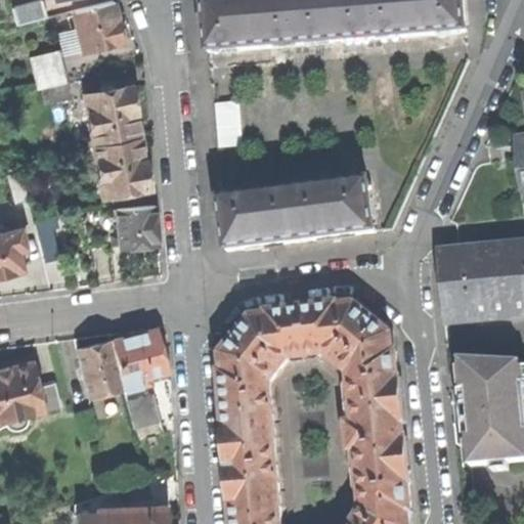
[(41,0),(11,7),(15,25),(46,17),(41,0)]
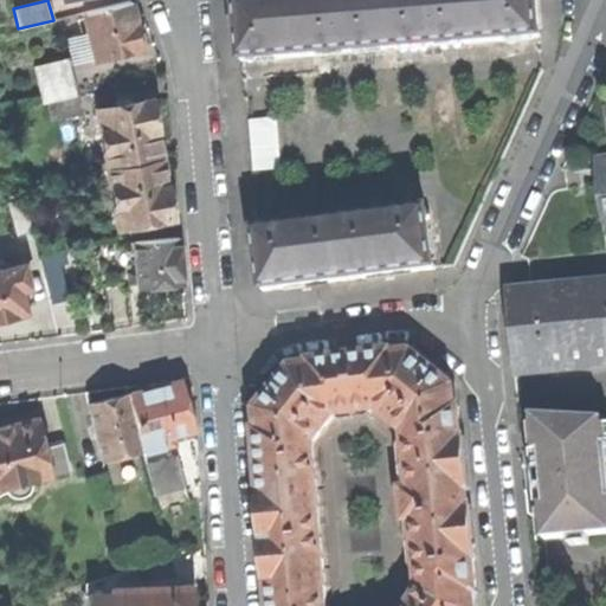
[(266,0),(238,2),(243,62),(541,38),(537,0),(266,0)]
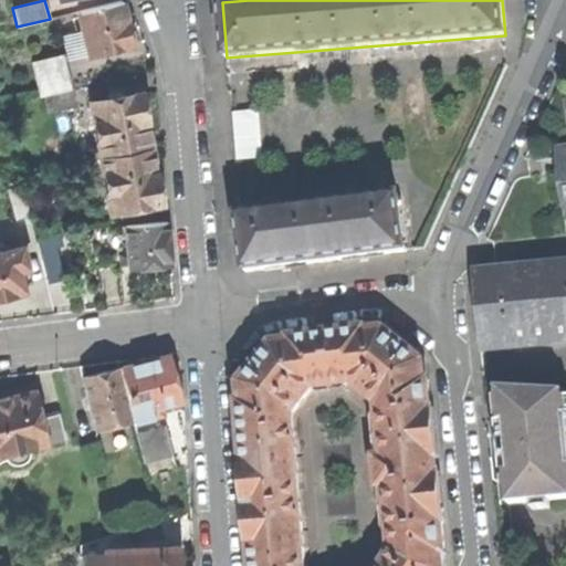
[(86,50),(87,54),(132,44),(126,22),(122,1),(77,12),(82,31),(86,50)]
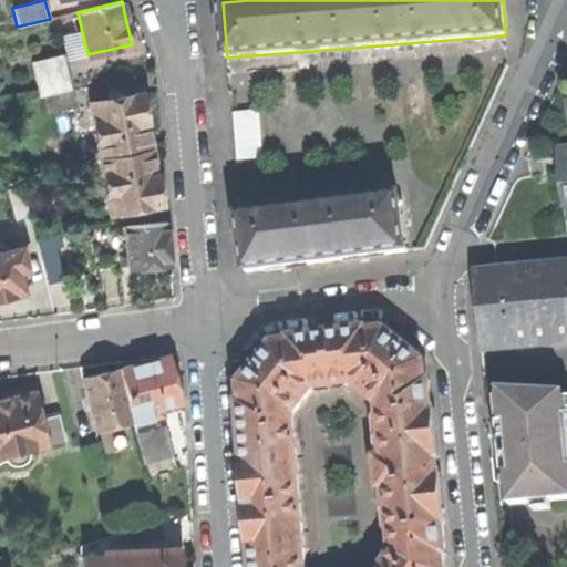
[(69,54),(86,50),(82,31),(64,35),(69,54)]
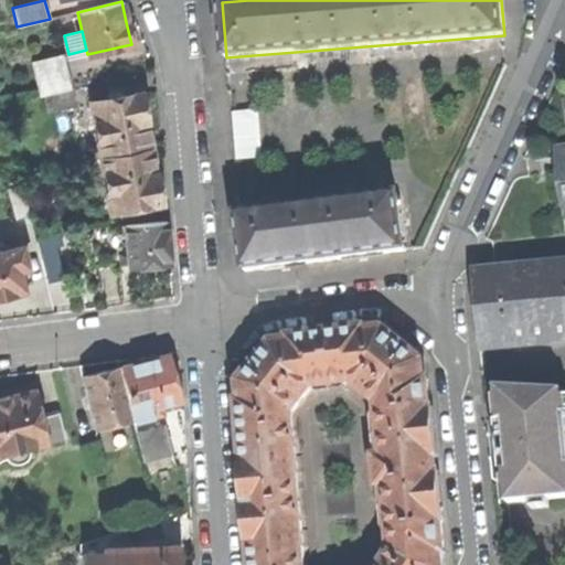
[(44,96),(71,91),(64,55),(32,63),(39,97),(44,96)]
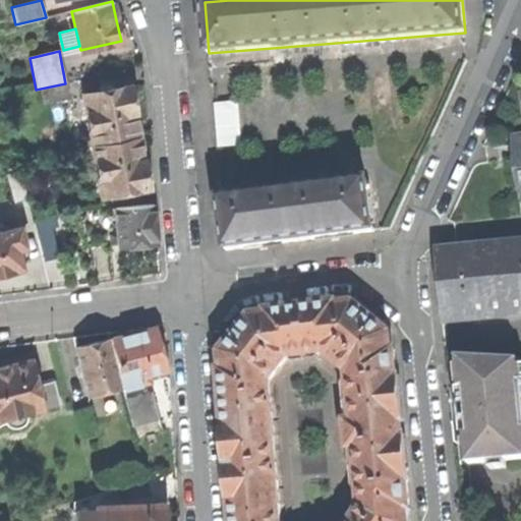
[(44,103),(68,98),(65,83),(41,89),(44,103)]
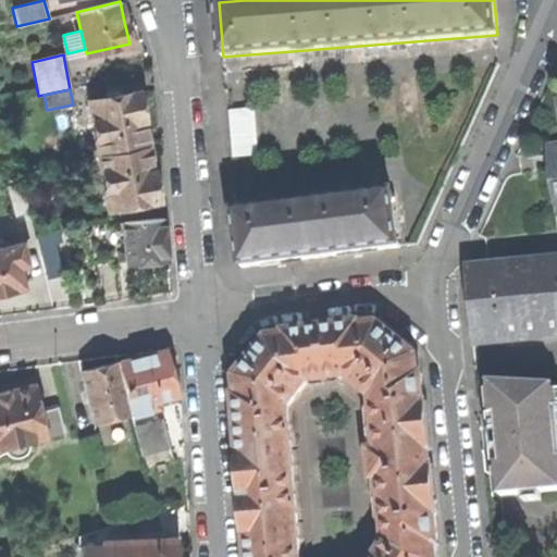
[(100,156),(148,146),(143,121),(143,119),(137,91),(89,101),(100,156)]
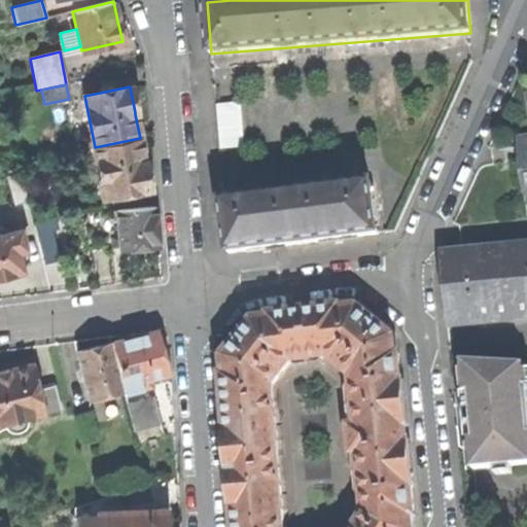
[(242,104),(217,106),(220,149),(245,147),(242,104)]
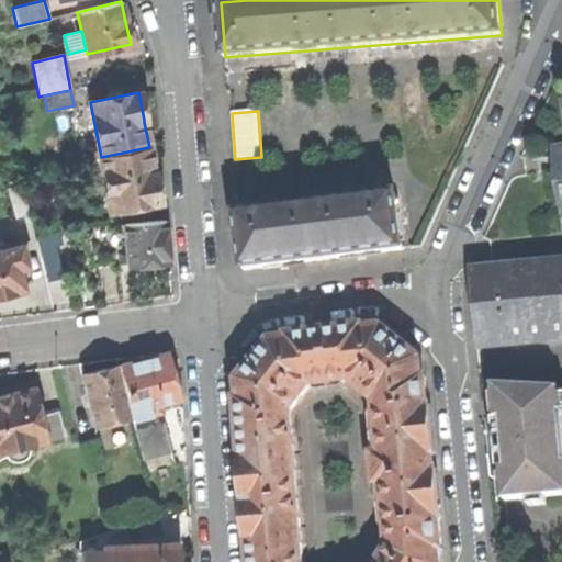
[(101,157),(111,210),(160,201),(155,173),(154,173),(153,169),(149,147),(101,157)]
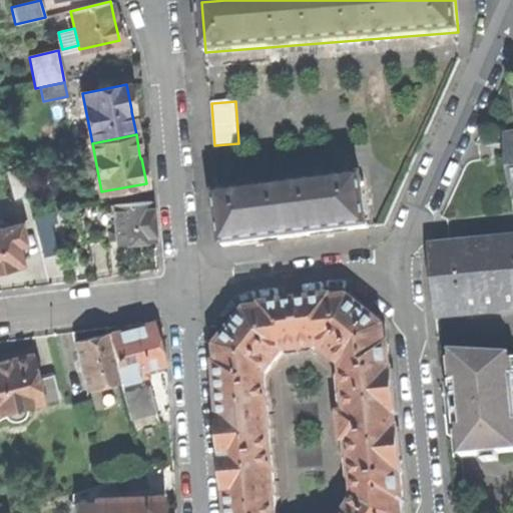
[(59,141),(61,149),(71,147),(74,146),(72,138),(59,141)]
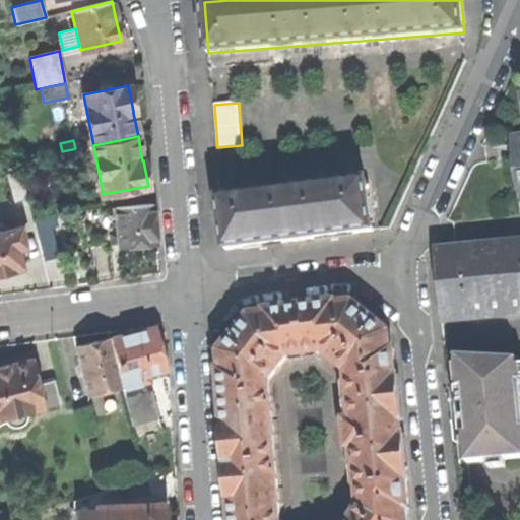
[(72,149),(62,151),(64,163),(74,161),(72,149)]
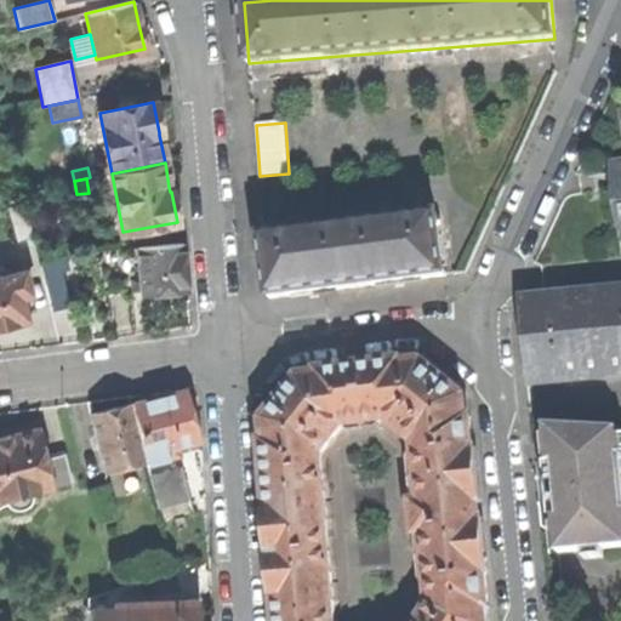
[(10,210),(17,240),(33,237),(26,206),(10,210)]
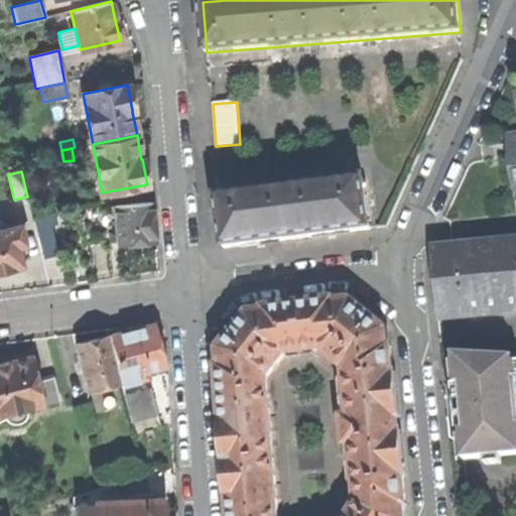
[(218,198),(225,248),(254,244),(334,234),(370,230),(364,179),(218,198)]
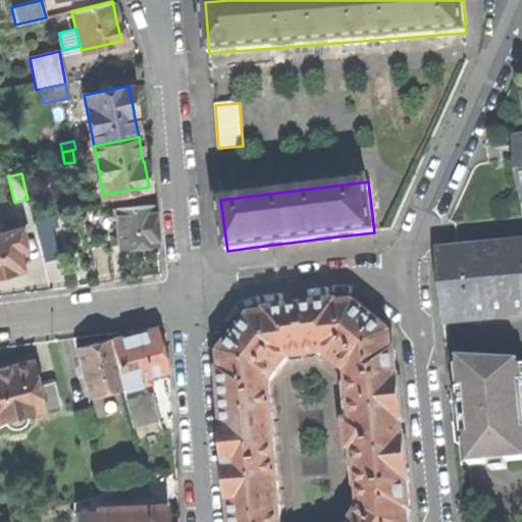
[(117,243),(118,248),(157,245),(156,224),(154,205),(114,208),(117,235),(117,243)]
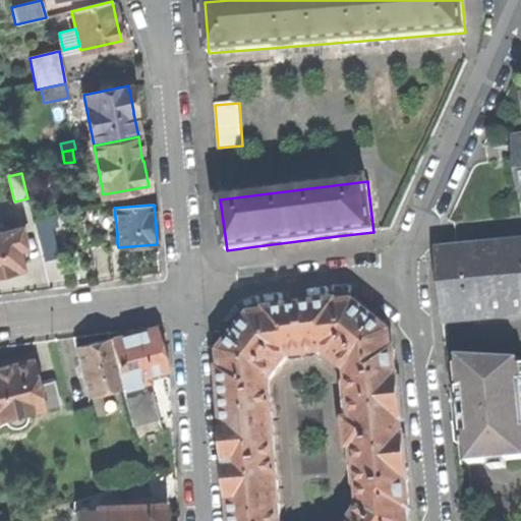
[(110,234),(117,234),(114,208),(77,212),(85,245),(107,242),(106,235),(110,234)]
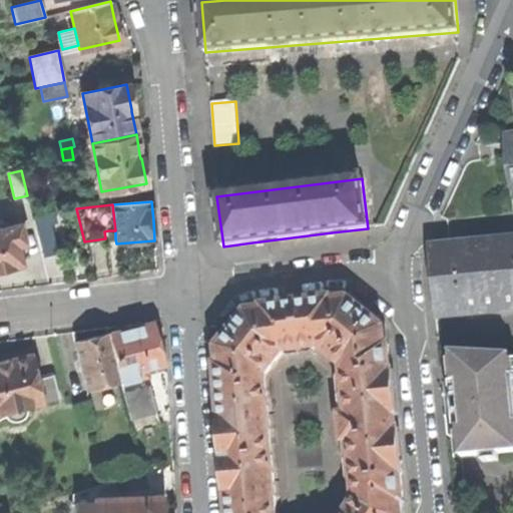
[(0,272),(2,272),(22,267),(17,246),(24,244),(18,220),(0,224),(0,272)]
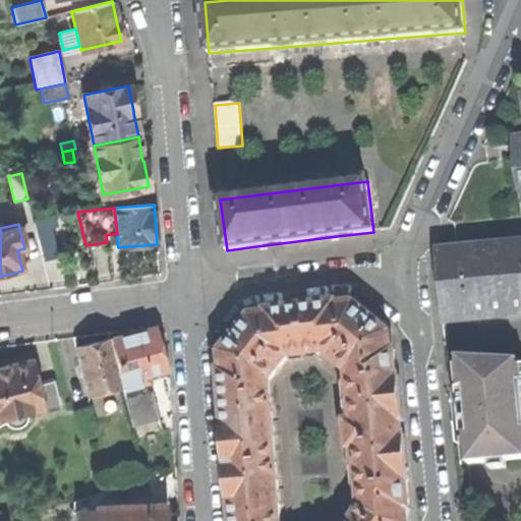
[(37,232),(43,258),(55,255),(49,229),(37,232)]
